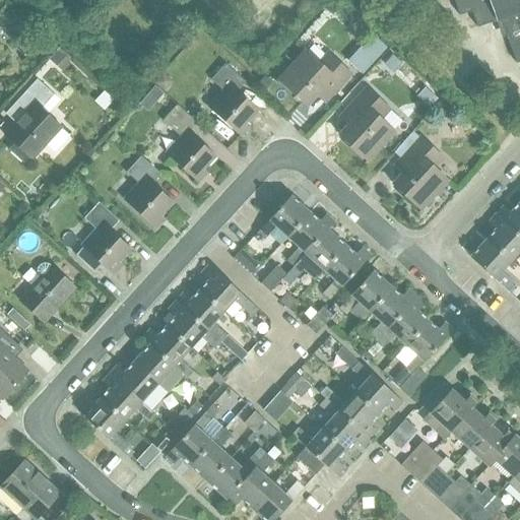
[(519,0),(457,0),(461,13),(475,9),(479,24),(497,20),(512,35),(519,60),(519,59),(519,0)]
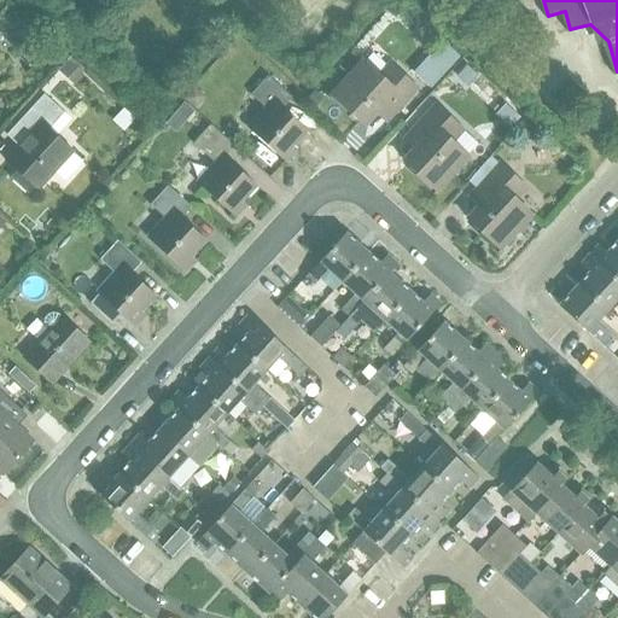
[(447,39),(418,68),(435,83),(464,56),(447,39)]
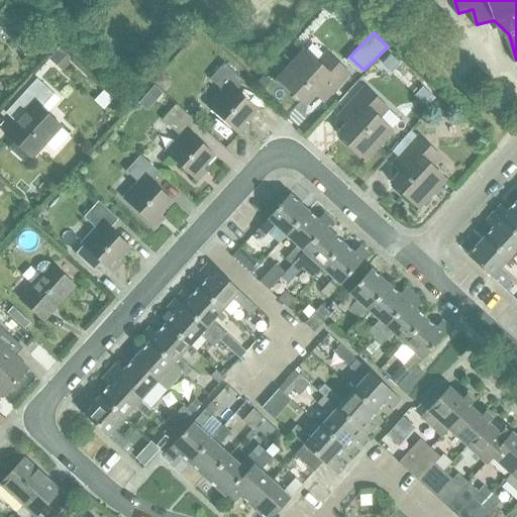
[(402,72),(408,63),(390,50),(384,60),(402,72)]
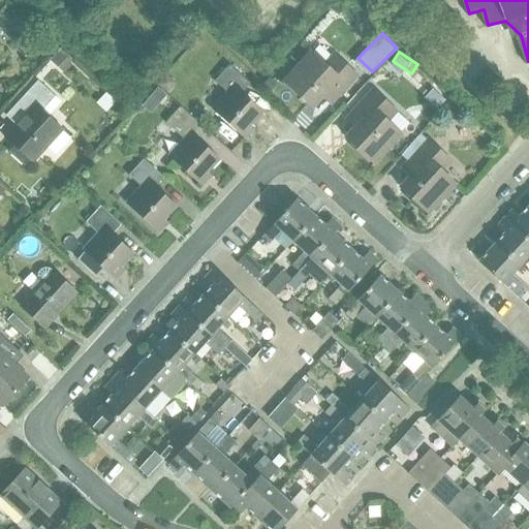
[(337,98),(358,76),(336,57),(325,67),(312,54),(285,84),(309,105),(325,88),(337,98)]
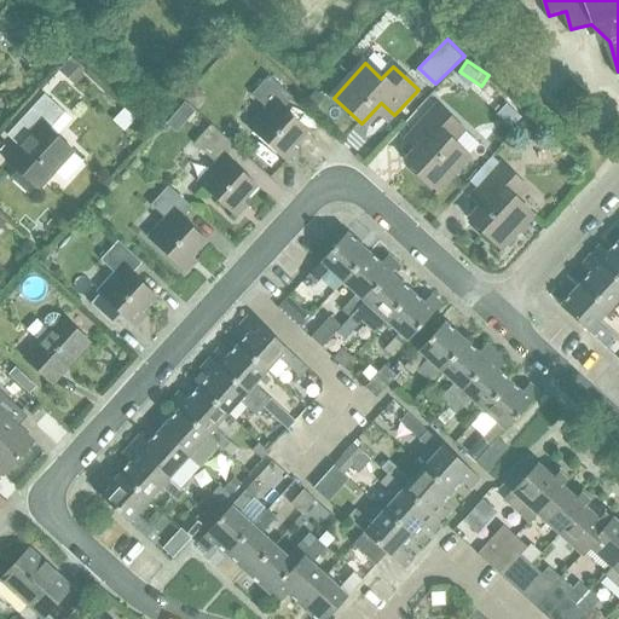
[(288,154),(307,132),(282,109),(293,98),(268,77),(252,96),(265,109),(247,129),(287,166),(293,158),(288,154)]
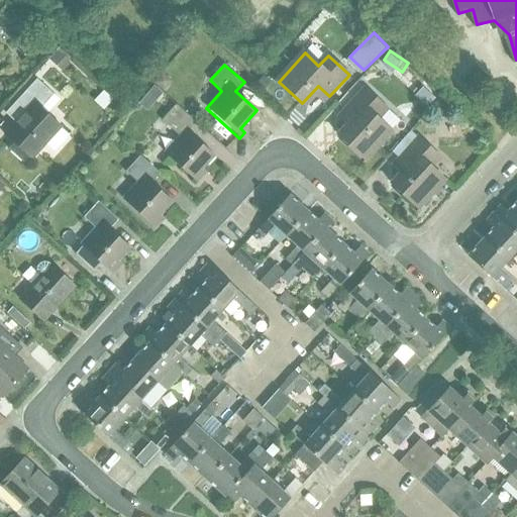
[(20,119),(5,135),(13,142),(9,147),(25,162),(29,158),(30,159),(45,142),(60,126),(61,126),(40,108),(54,95),(36,79),(9,109),(20,119)]
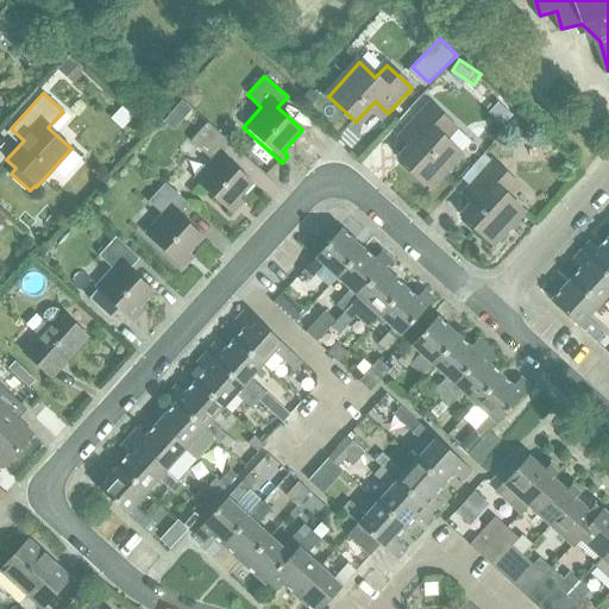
[(181,124),(198,106),(187,96),(170,114),(181,124)]
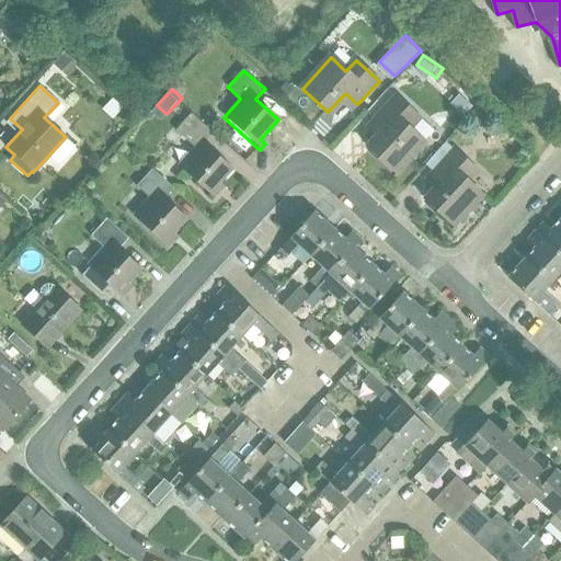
[(105,107),(118,117),(128,103),(115,94),(105,107)]
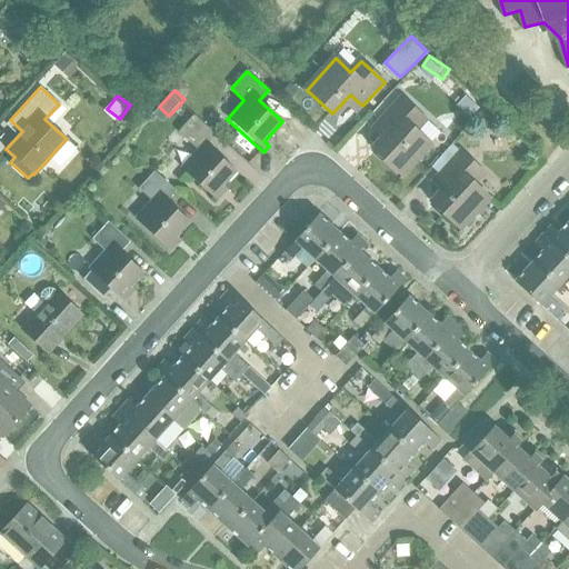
[(387,161),(402,176),(431,146),(416,131),(426,120),(403,99),(381,122),(393,133),(376,152),(386,162),(387,161)]
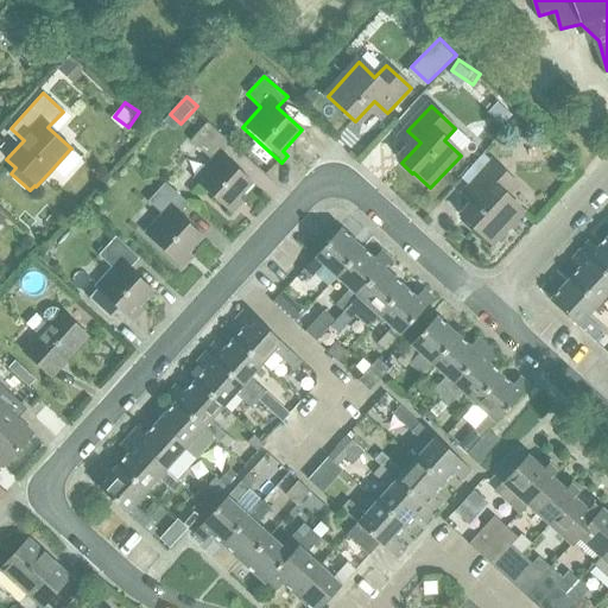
[(234,203),(252,184),(228,162),(238,151),(208,124),(191,141),(211,162),(194,181),(232,216),(239,208),(234,203)]
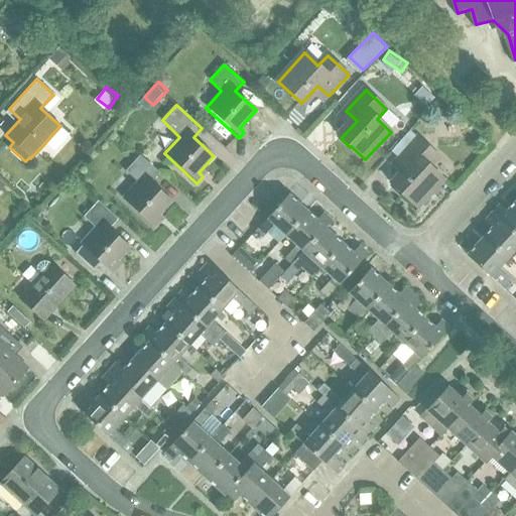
[(410,170),(395,186),(418,208),(444,179),(431,167),(439,158),(419,139),(400,160),(410,170)]
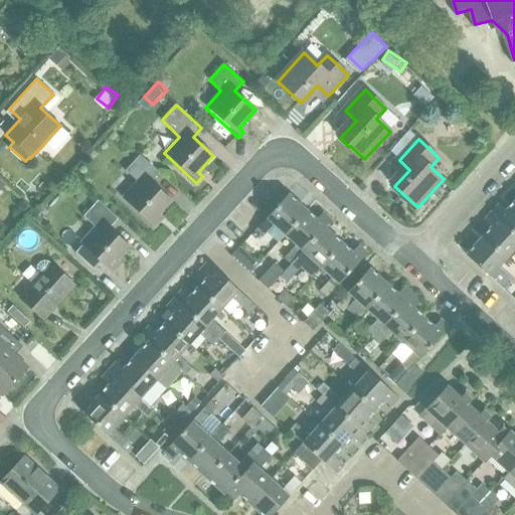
[(156,218),(172,201),(152,183),(160,174),(140,156),(125,172),(137,183),(122,199),(155,228),(160,222),(156,218)]
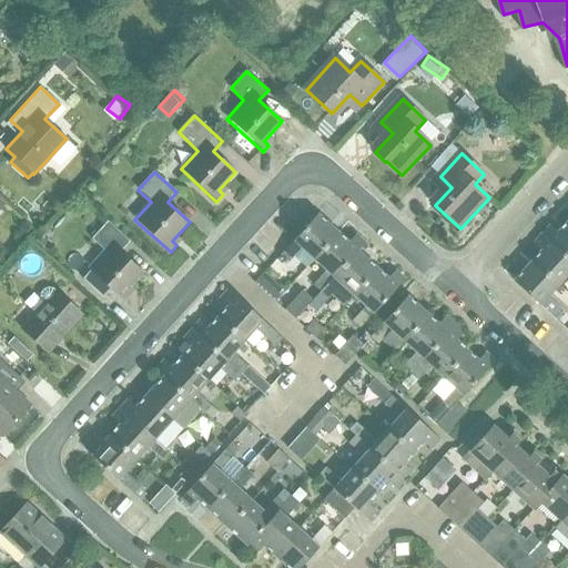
[(11,210),(0,199),(0,212),(1,211),(6,215),(11,210)]
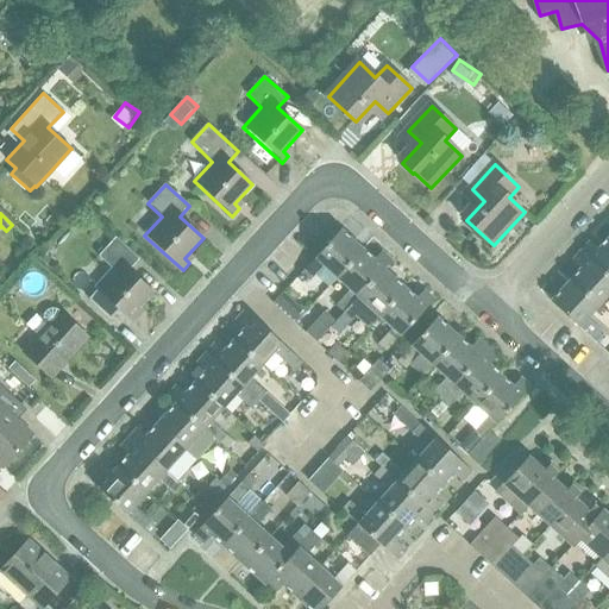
[(324,268),(337,280),(364,252),(340,231),(301,274),(311,282),(324,268)]
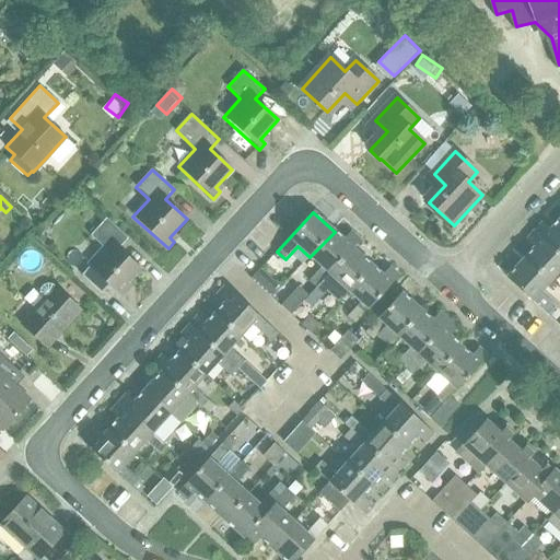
[(102,293),(109,286),(123,298),(128,292),(124,288),(141,269),(119,248),(128,238),(106,219),(91,236),(103,248),(88,265),(89,267),(82,275),(102,293)]
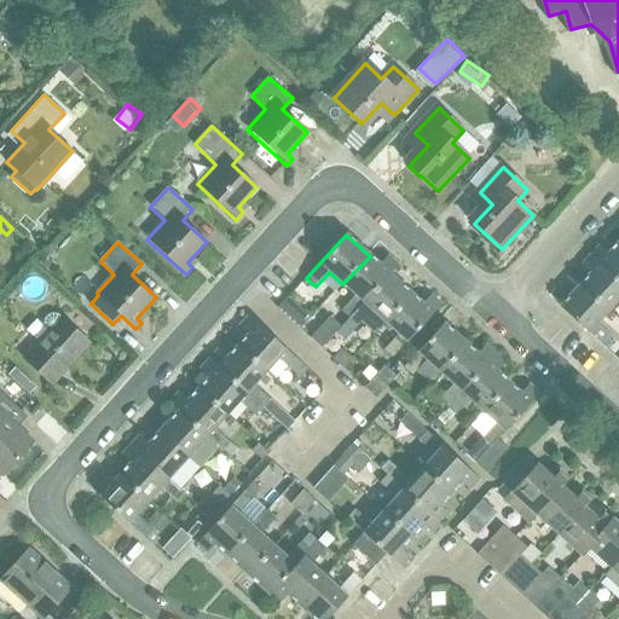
[(599,247),(591,255),(618,281),(618,243),(618,242),(607,254),(599,247)]
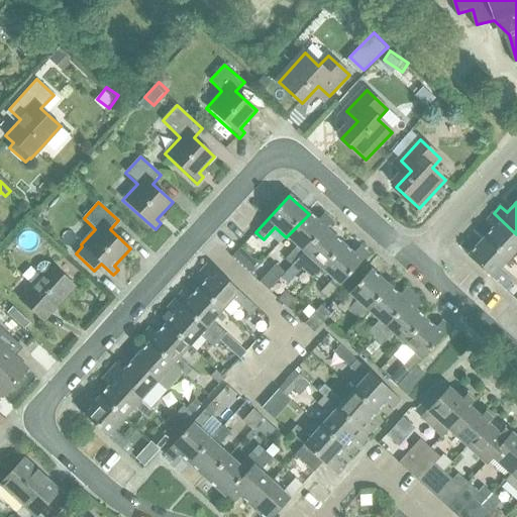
[(492,229),(484,238),(508,261),(516,250),(516,234),(494,213),(486,222),(492,229)]
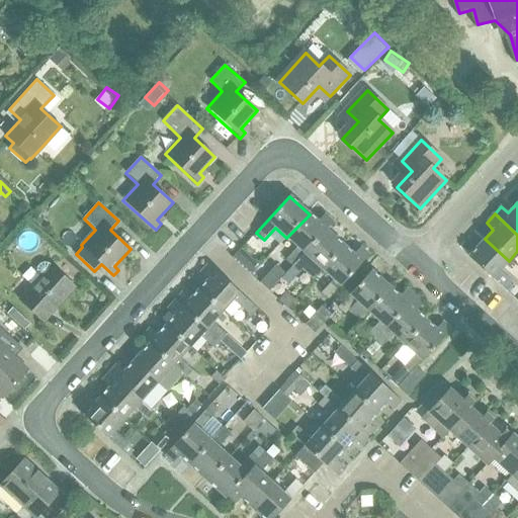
[(285,260),(292,266),(327,231),(334,223),(325,214),(318,223),(310,214),(286,238),(297,248),(285,260)]
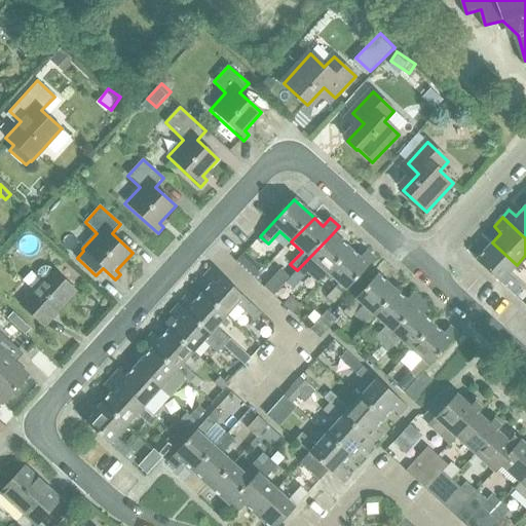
[(316,264),(328,274),(349,250),(332,234),(297,270),(304,276),(316,264)]
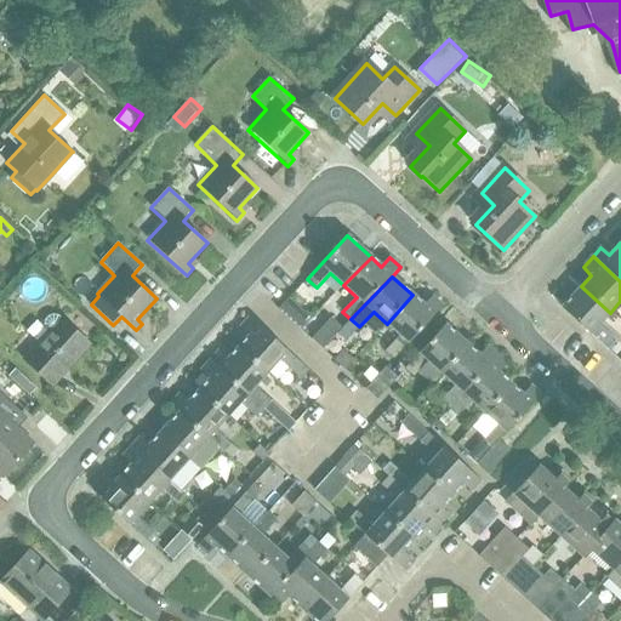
[(67,290),(78,300),(85,291),(74,281),(67,290)]
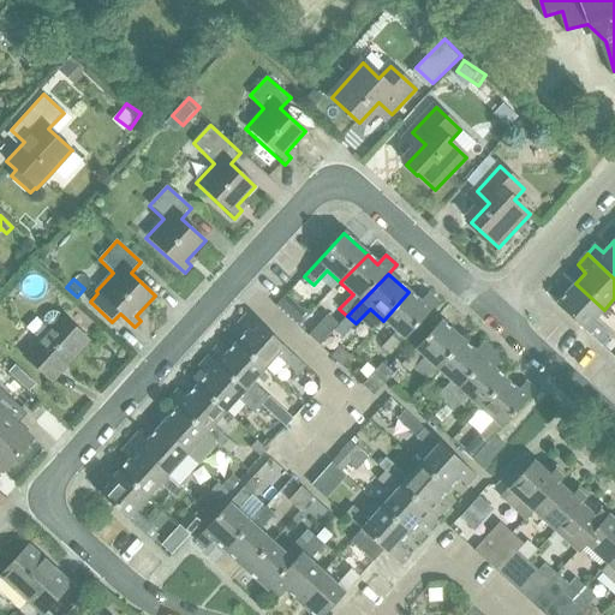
[(604,310),(575,284),(555,305),(601,347),(609,338),(592,323),(604,310)]
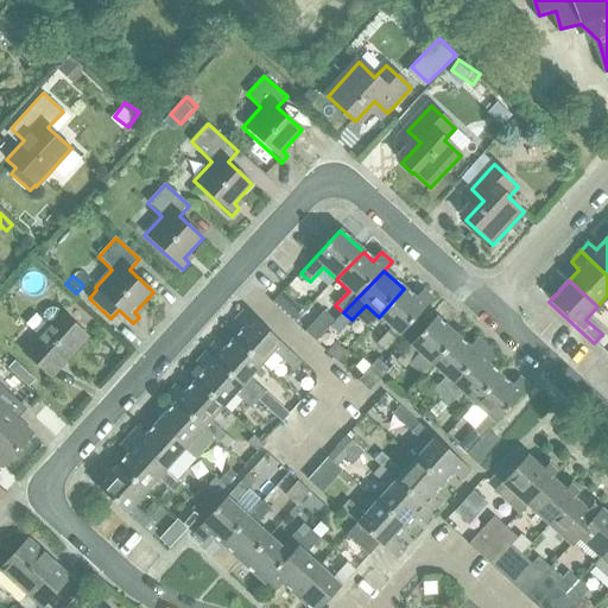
[(404,289),(379,317),(392,329),(378,344),(386,353),(434,301),(424,291),(416,299),(404,289)]
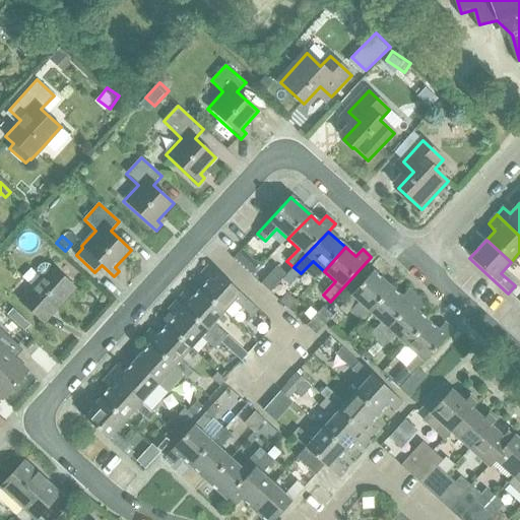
[(234,259),(253,276),(261,267),(242,250),(234,259)]
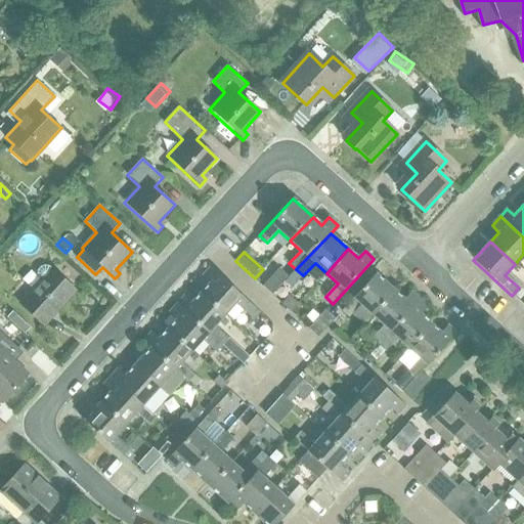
[(38,277),(42,281),(20,304),(45,325),(54,316),(52,314),(74,290),(52,269),(48,266),(44,265),(40,266),(38,270),(37,273),(38,277)]
